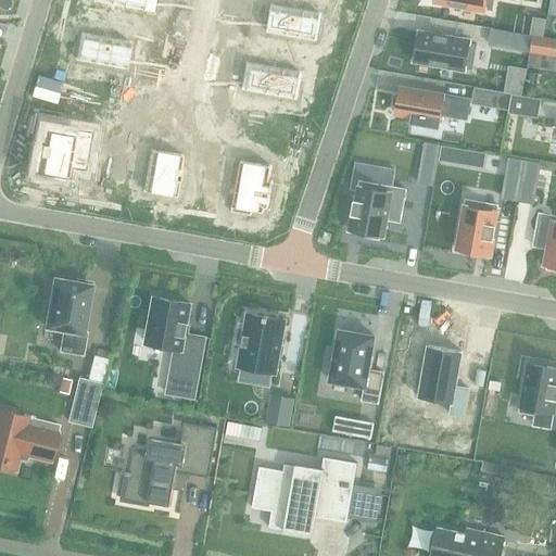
[(92,0),(93,2),(153,13),(155,0),(92,0)]
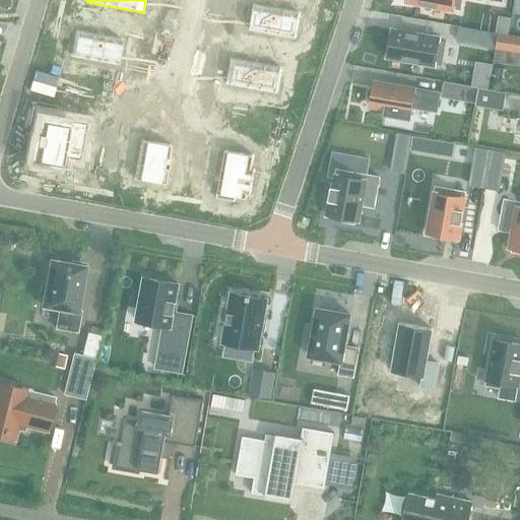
[(405,0),(405,2),(453,10),(453,8),(459,9),(460,0),(405,0)]
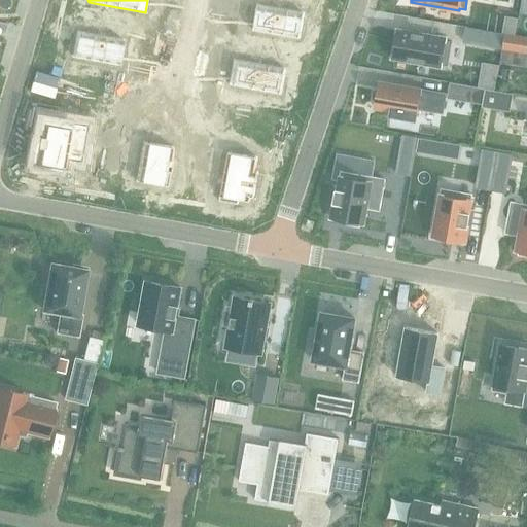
[(256,4),(252,31),(300,39),(304,12),(256,4)]
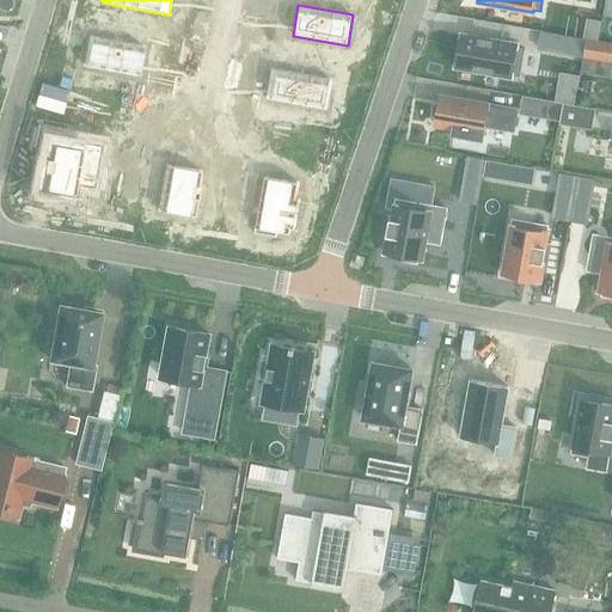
[(89,36),(84,67),(139,77),(144,47),(89,36)]
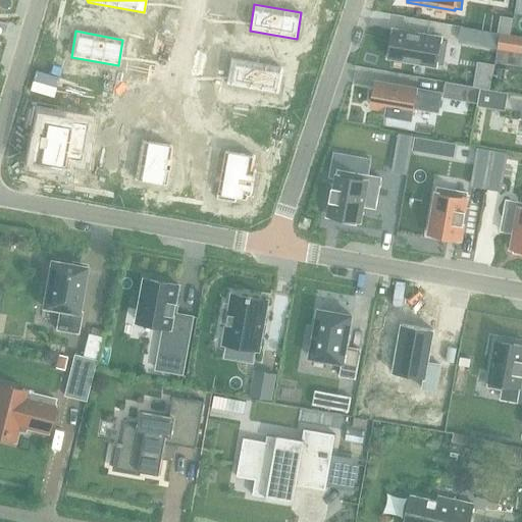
[(394,31),(388,57),(435,65),(436,63),(442,64),(447,42),(440,41),(440,39),(394,31)]
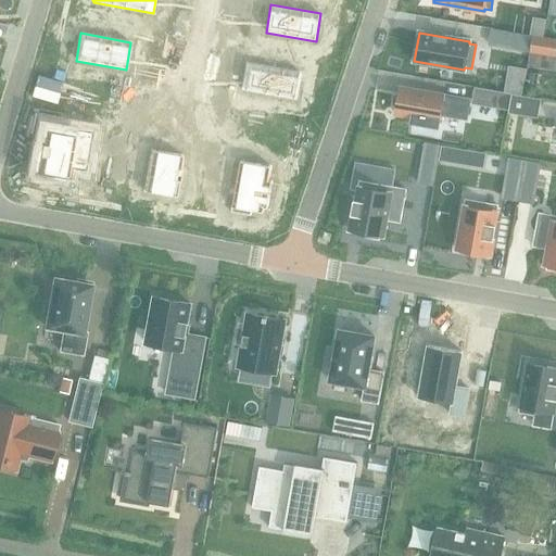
[(166,35),(164,48),(190,52),(192,39),(166,35)]
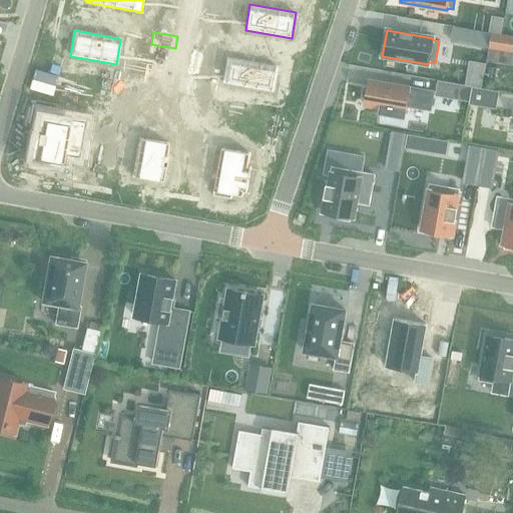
[(512,37),(491,34),(487,60),(498,62),(500,50),(512,52),(512,37)]
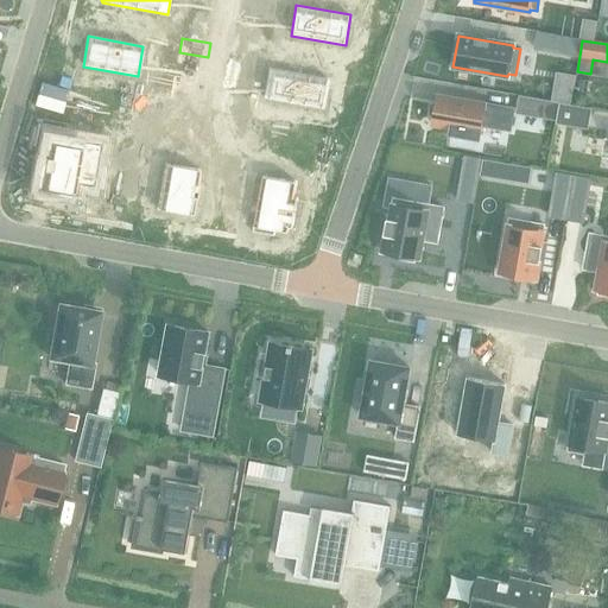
[(268,68),(264,99),(324,109),(329,78),(268,68)]
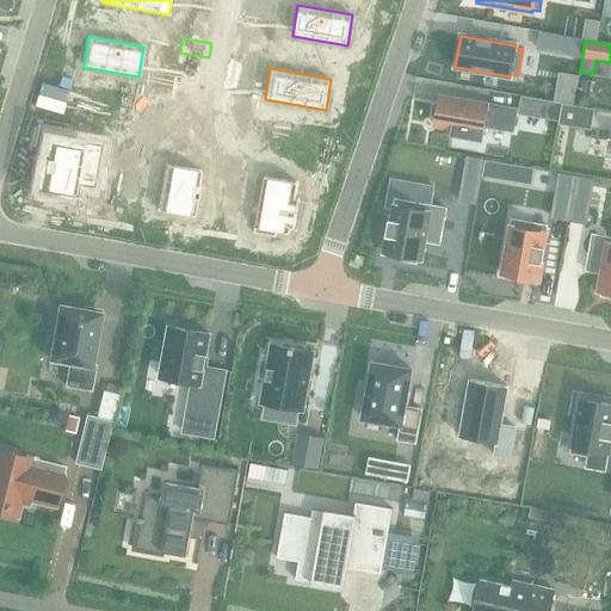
[(122,96),(117,124),(131,127),(136,98),(122,96)]
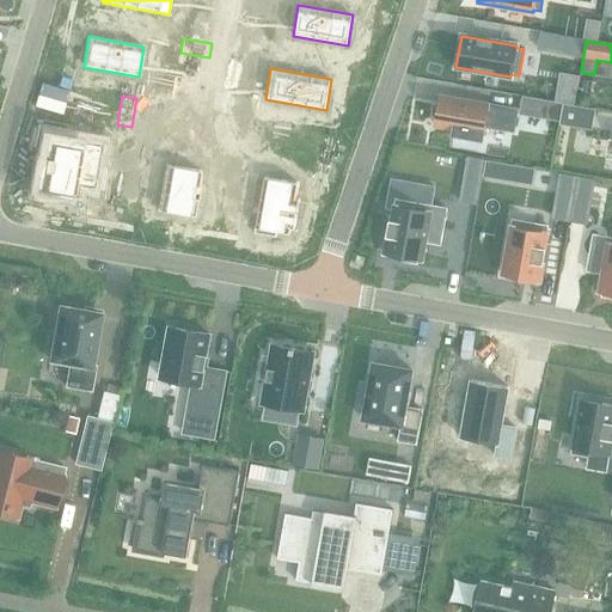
[(434,106),(433,114),(436,117),(435,127),(453,130),(453,134),(482,139),(483,128),(512,133),(513,124),(515,110),(440,97),(439,104),(434,106)]
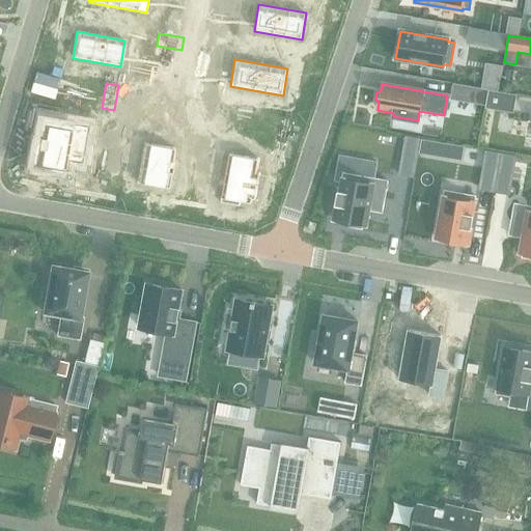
[(483,104),(485,90),(476,88),(474,103),(483,104)]
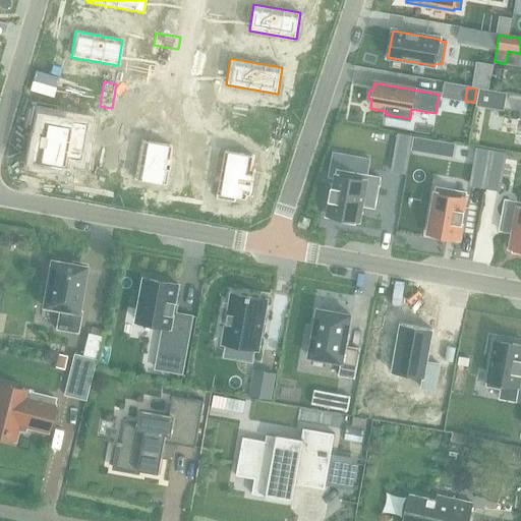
[(480,89),(477,105),(504,110),(507,93),(480,89)]
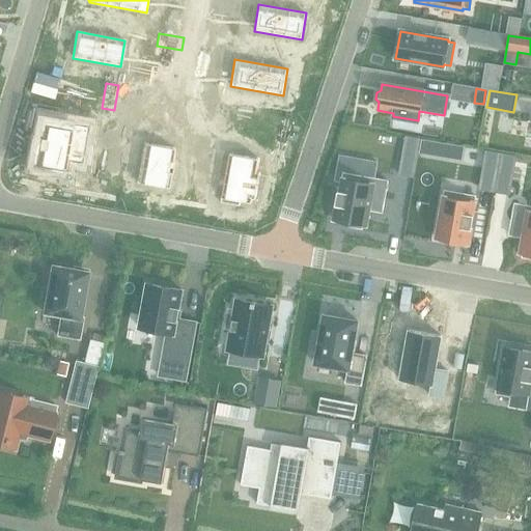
[(187,98),(182,122),(195,124),(199,100),(187,98)]
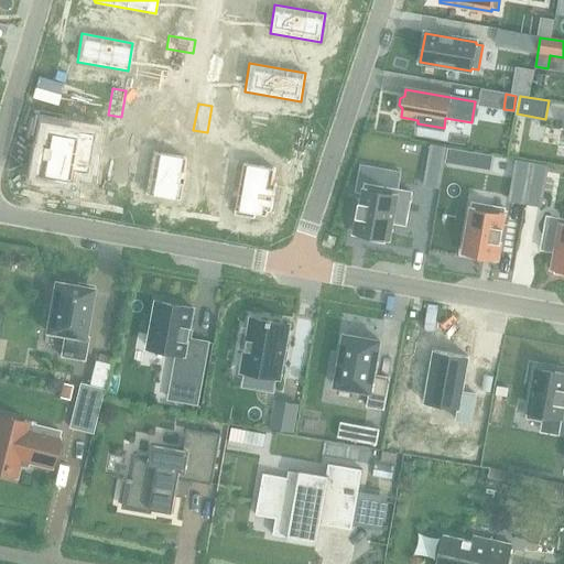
[(216,107),(212,133),(225,136),(229,109),(216,107)]
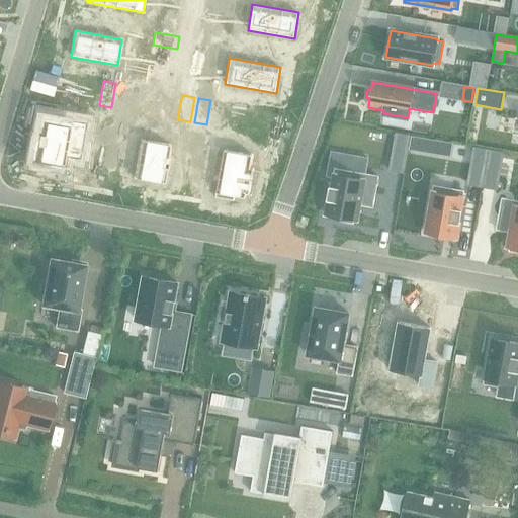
[(33,158),(32,161),(45,163),(48,164),(47,168),(60,170),(61,166),(64,167),(66,156),(79,159),(85,123),(41,115),(38,135),(37,134),(33,158)]
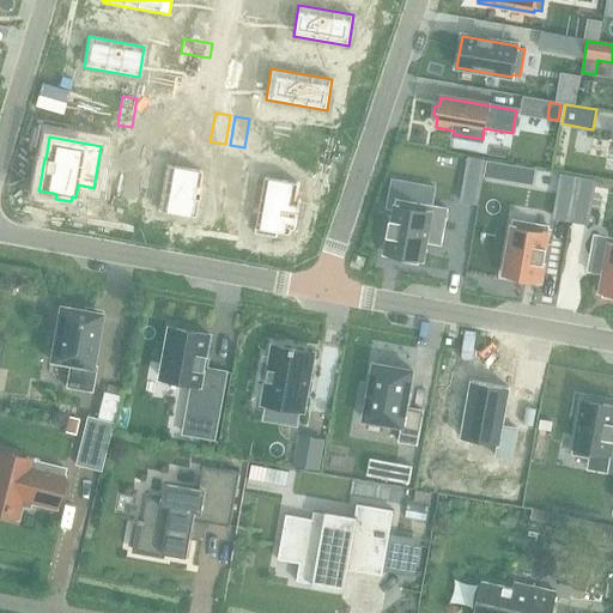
[(165,165),(157,212),(180,216),(194,218),(195,214),(200,186),(199,186),(201,171),(165,165)]
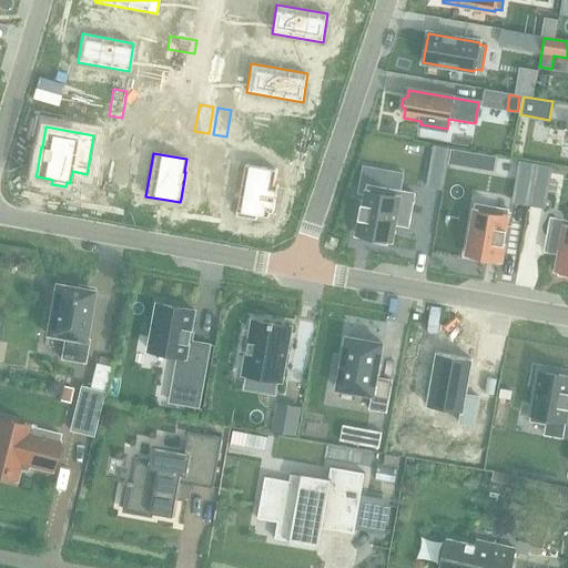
[(244,164),(235,217),(256,221),(257,216),(269,219),(270,213),(273,214),(279,184),(275,184),(277,169),(244,164)]
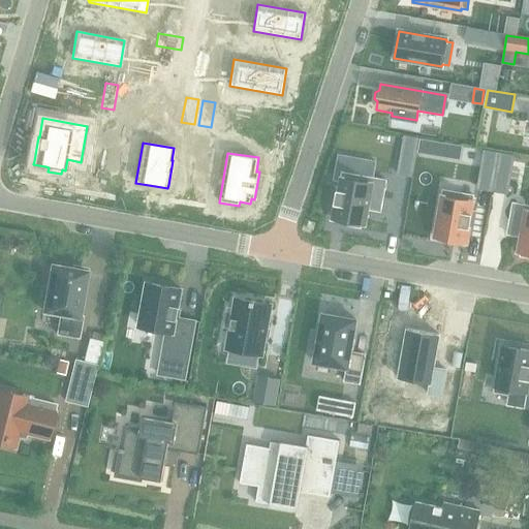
[(337,189),(331,217),(347,220),(345,223),(359,225),(360,221),(363,222),(365,207),(379,210),(384,180),(341,172),(338,189),(337,189)]
